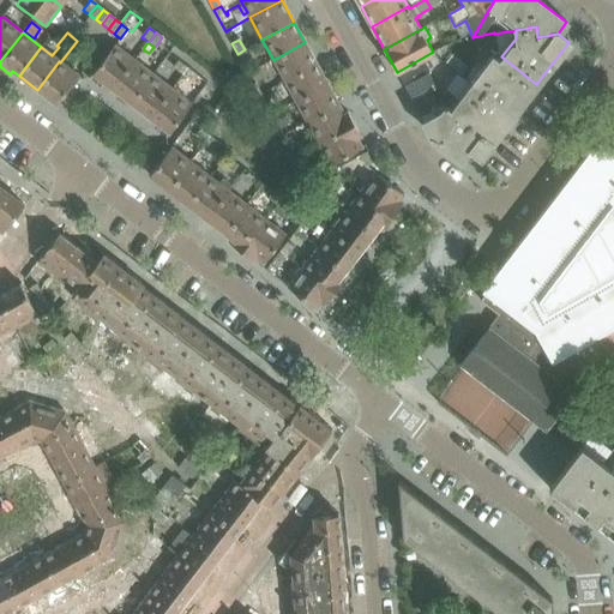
[(317,64),(305,42),(274,60),(284,80),(317,64)]
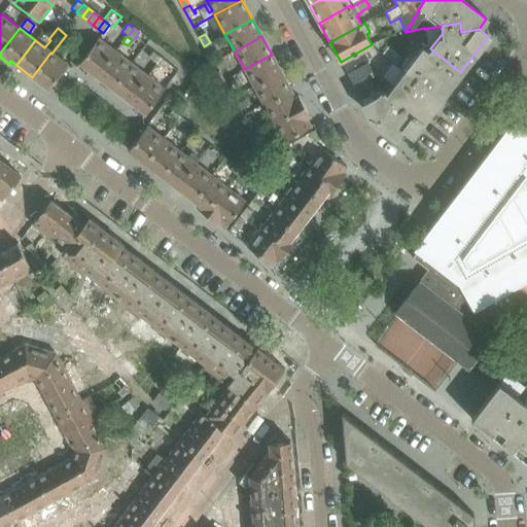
[(97,76),(115,50),(98,37),(78,63),(97,76)]
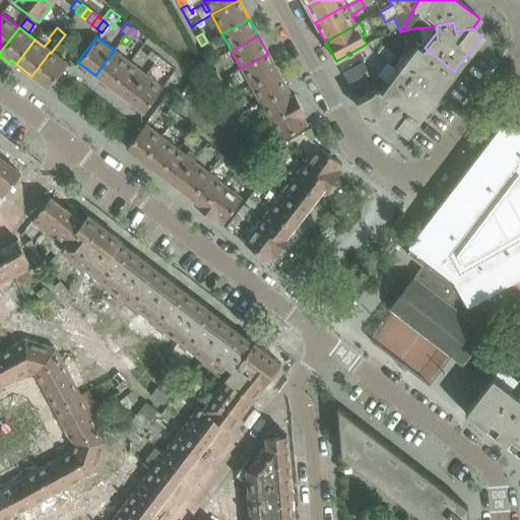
[(212,51),(207,42),(201,46),(205,55),(212,51)]
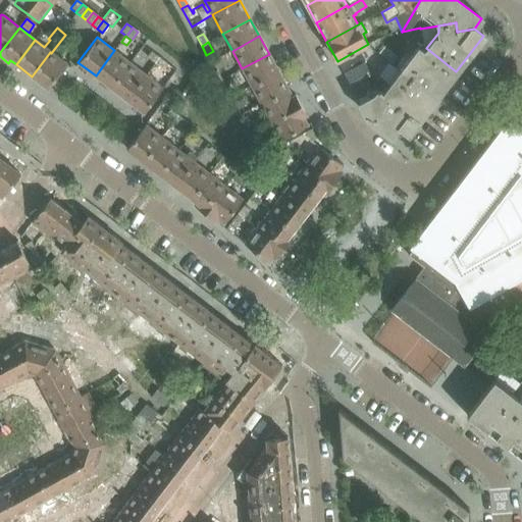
[(397,57),(383,47),(378,53),(392,64),(397,57)]
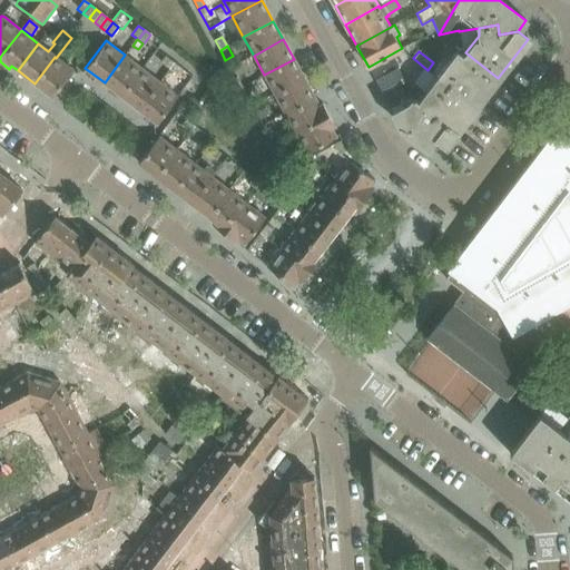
[(457,133),(498,78),(465,52),(463,56),(458,51),(418,102),(457,133)]
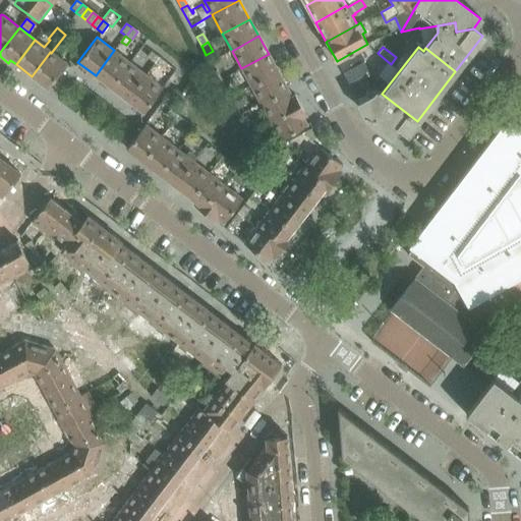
[(374,88),(363,61),(364,60),(364,59),(359,51),(361,50),(360,48),(337,61),(356,98),(374,88)]
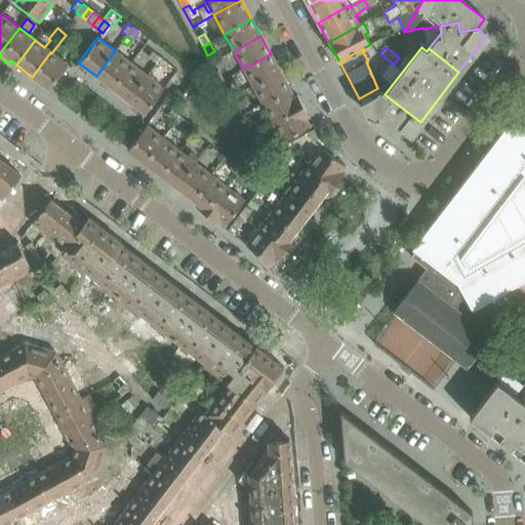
[(369,48),(364,50),(362,51),(367,59),(367,61),(373,56),(369,48)]
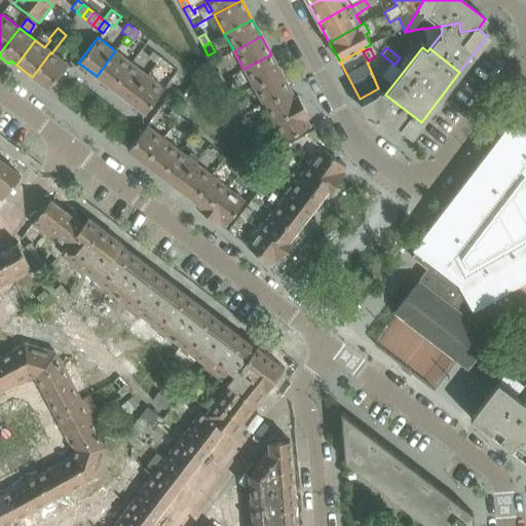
[(112,88),(132,63),(115,50),(97,76),(112,88)]
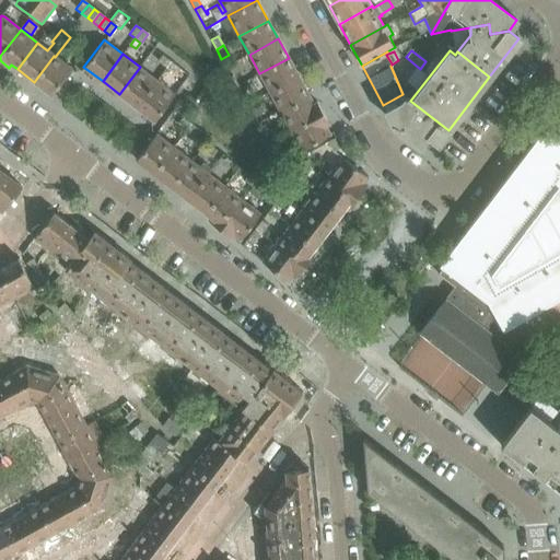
[(51,95),(71,69),(55,57),(54,56),(34,82),(51,95)]
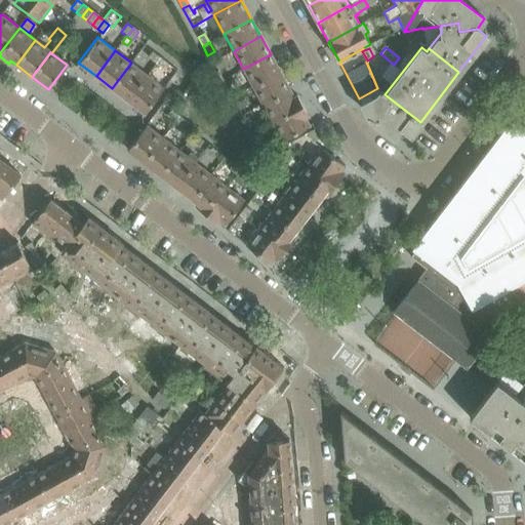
[(160,58),(152,52),(148,58),(156,65),(160,58)]
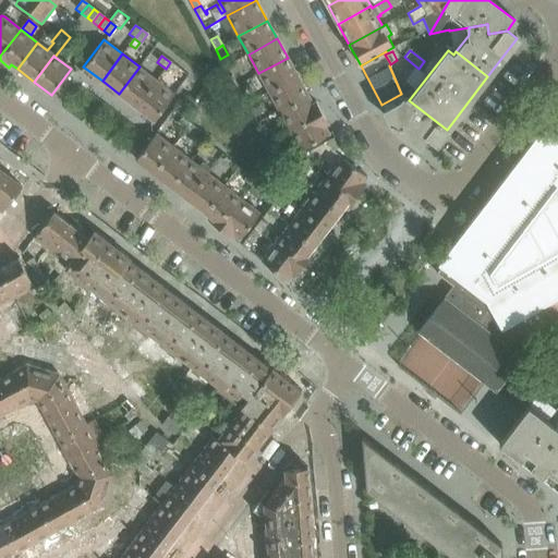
[(298,76),(288,58),(258,73),(268,92),(298,76)]
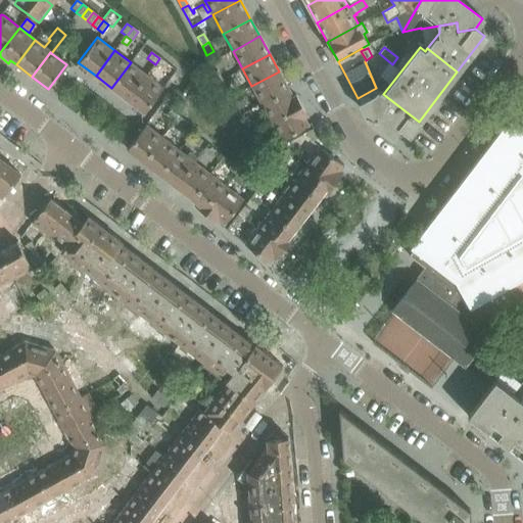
[(168,64),(159,58),(155,64),(163,70),(168,64)]
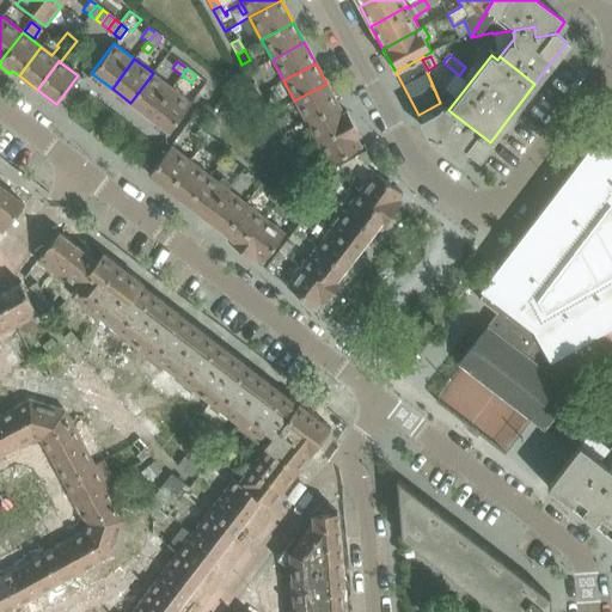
[(150,117),(172,89),(153,73),(130,103),(150,117)]
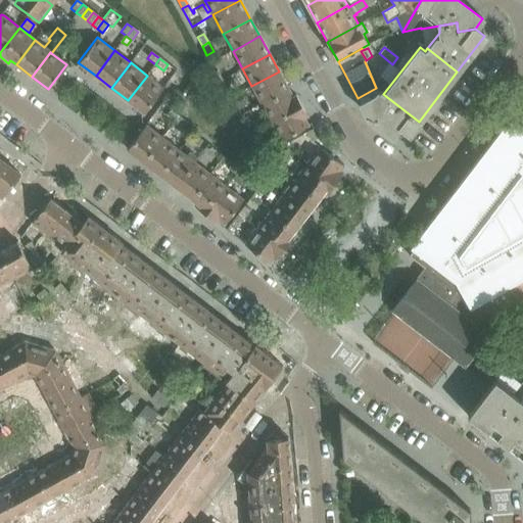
[(223,81),(218,72),(211,75),(216,84),(223,81)]
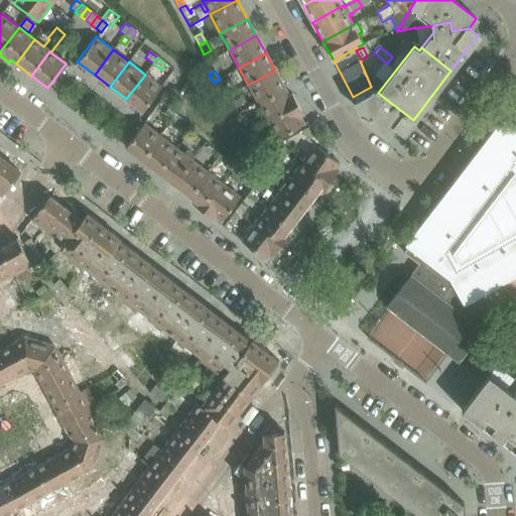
[(285,90),(279,79),(275,71),(248,85),(259,104),(285,90)]
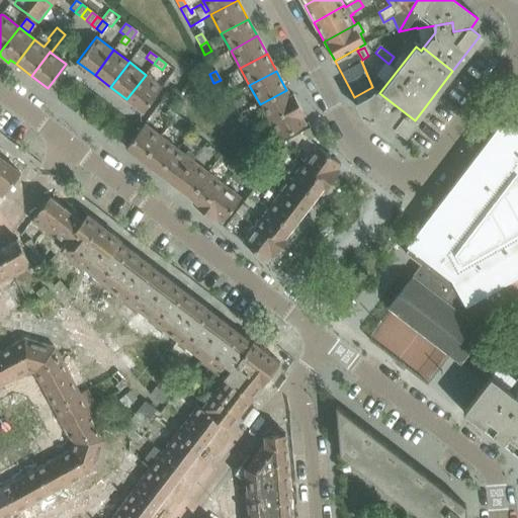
[(142,111),(162,87),(146,75),(126,99),(142,111)]
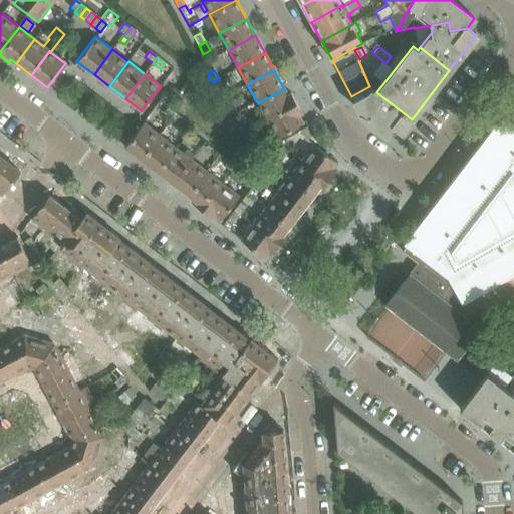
[(223,87),(219,79),(212,82),(217,91),(223,87)]
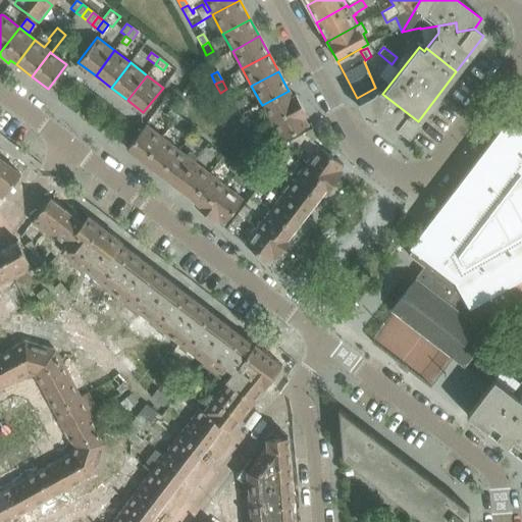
[(418,121),(382,94),(375,88),(357,98),(368,117),(392,136),(399,126),(409,134),(418,121)]
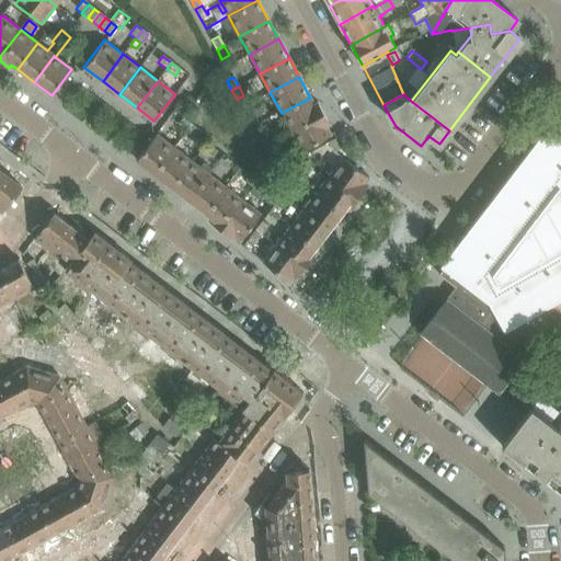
[(324,115),(318,102),(313,104),(310,98),(282,113),(292,133),(324,115)]
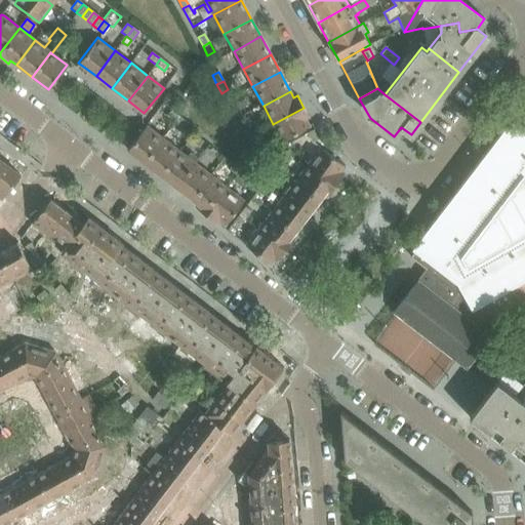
[(248,107),(244,101),(236,105),(239,111),(248,107)]
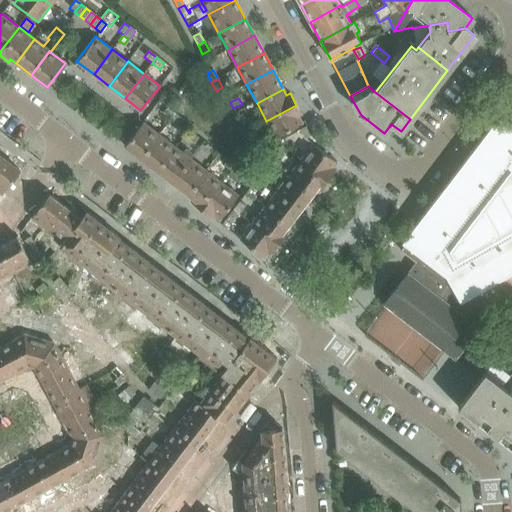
[(302,123),(298,115),(301,114),(296,105),(266,121),(275,137),(302,123)]
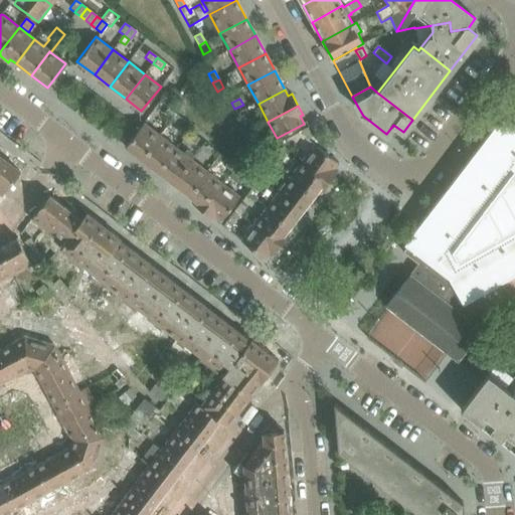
[(176,115),(168,109),(164,114),(171,120),(176,115)]
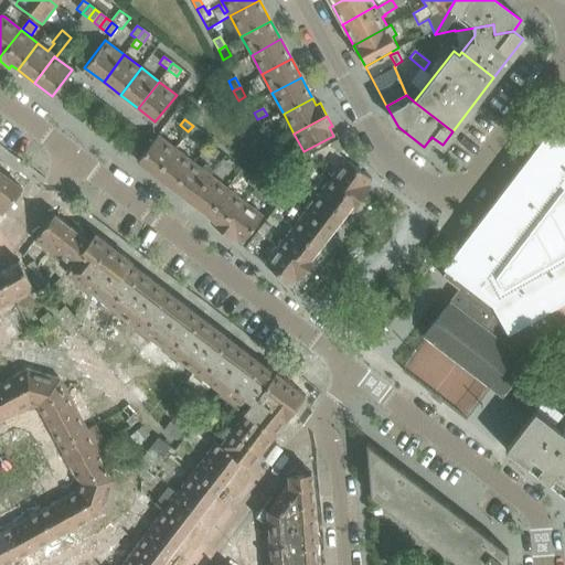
[(202,132),(193,126),(188,131),(196,138),(202,132)]
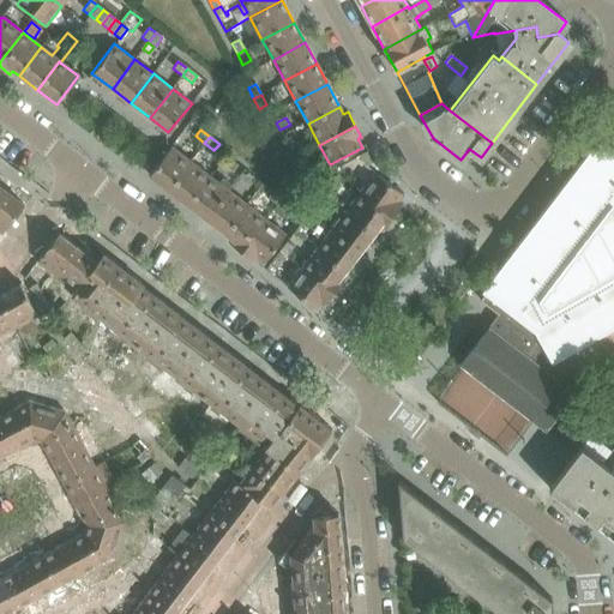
[(302,154),(296,143),(289,146),(295,157),(302,154)]
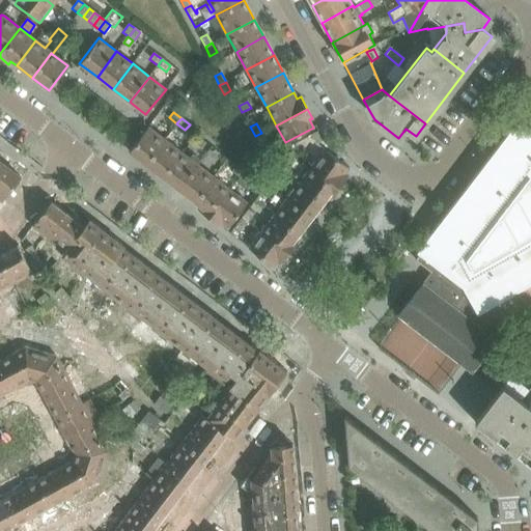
[(530,282),(530,136),(518,127),(443,223),(415,259),(421,263),(431,272),(464,295),(454,306),(454,308),(497,340),(501,334),(482,310),(530,282)]
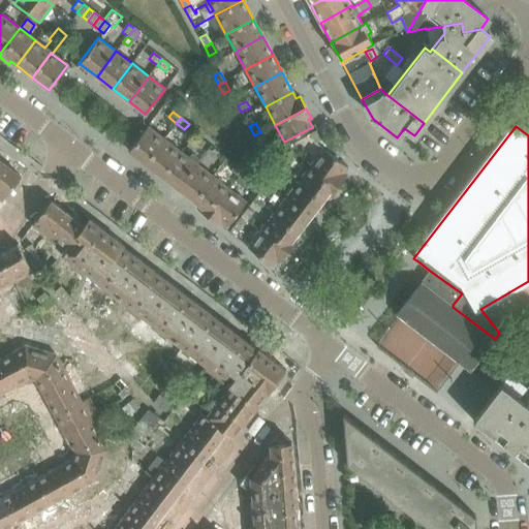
[(145,163),(164,138),(147,127),(128,151),(145,163)]
